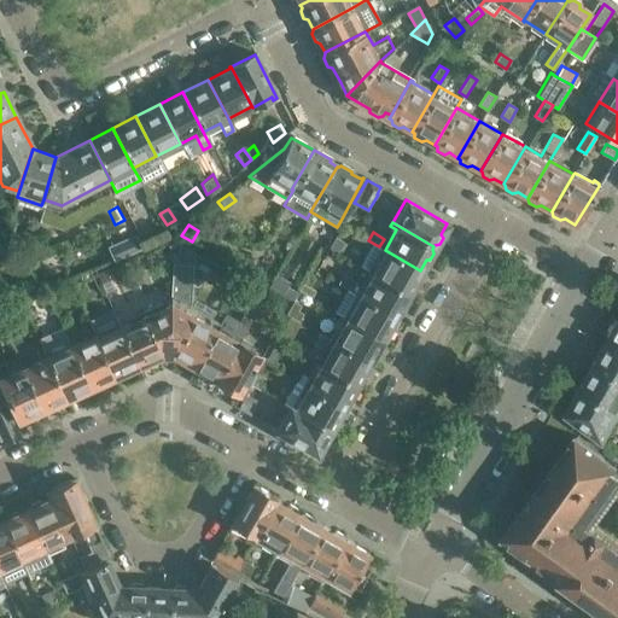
[(135,237),(110,249),(115,261),(140,249),(135,237)]
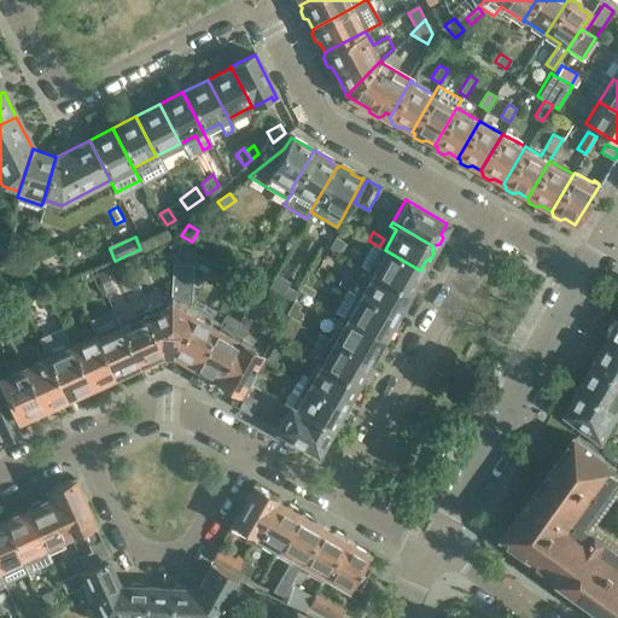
[(337,238),(330,249),(338,254),(344,243),(337,238)]
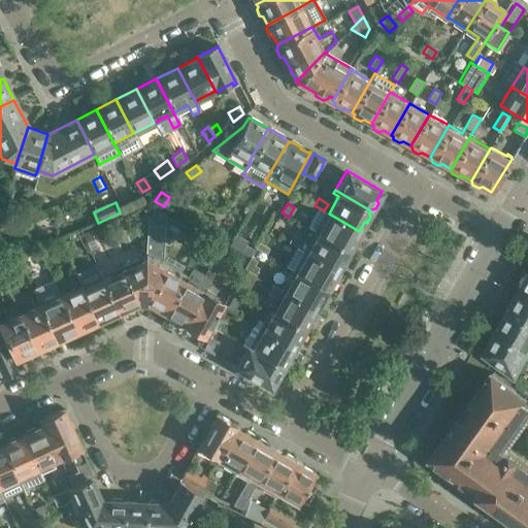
[(147,206),(144,257),(142,304),(147,304),(150,305),(150,308),(154,311),(157,309),(165,314),(185,278),(179,275),(183,269),(163,258),(165,216),(147,206)]
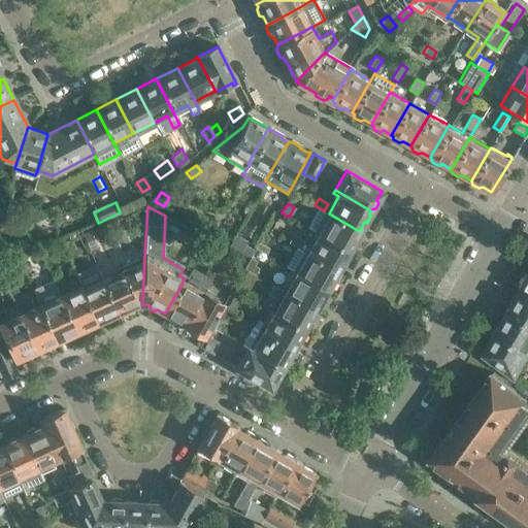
[(320,208),(309,228),(318,233),(348,251),(348,250),(349,249),(353,248),(357,241),(356,237),(359,231),(329,213),(324,210),(320,208)]
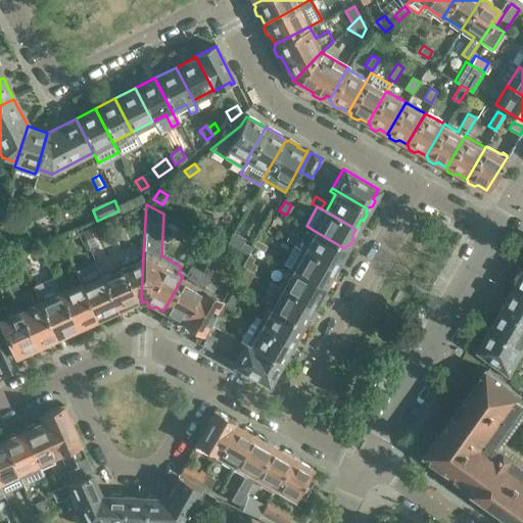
[(90,229),(84,232),(91,249),(98,246),(90,229)]
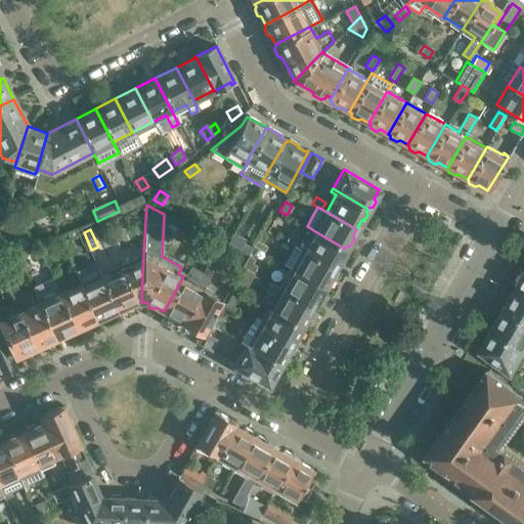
[(304,250),(335,268),(339,259),(343,259),(346,254),(345,250),(345,249),(315,231),(309,243),(291,231),(287,239),(304,250)]
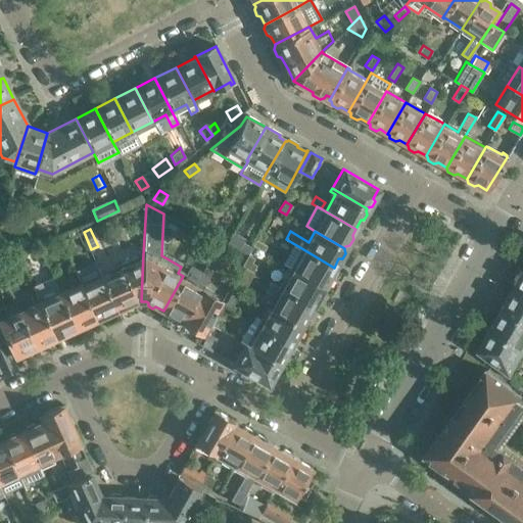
[(228,242),(239,249),(245,238),(234,232),(228,242)]
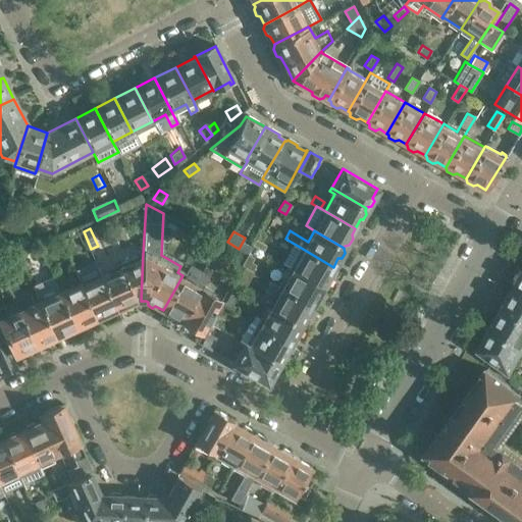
[(255,240),(252,246),(263,252),(266,246),(255,240)]
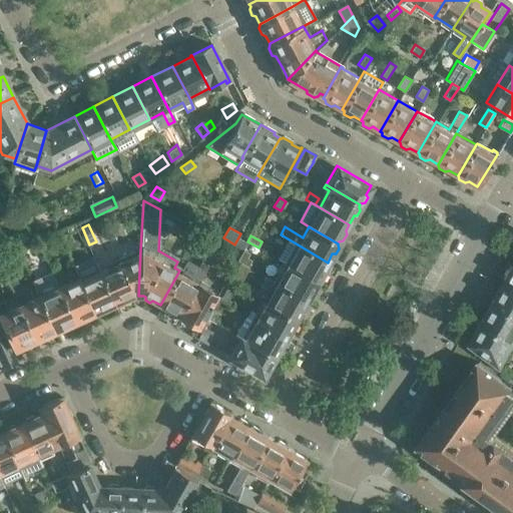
[(298,244),(290,240),(279,260),(287,264),(317,281),(317,280),(322,280),(325,274),(323,270),(328,263),(298,244)]
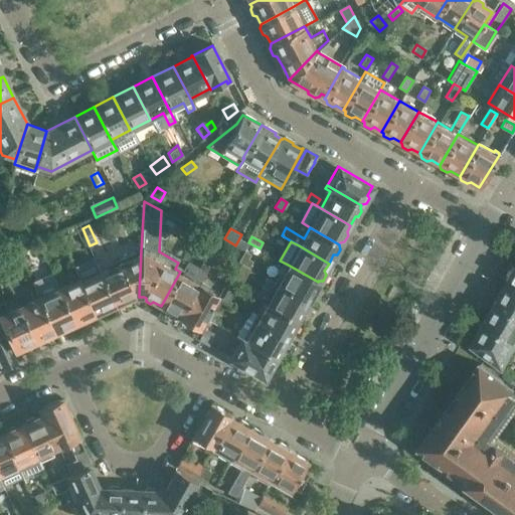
[(22,250),(27,261),(42,254),(37,243),(22,250)]
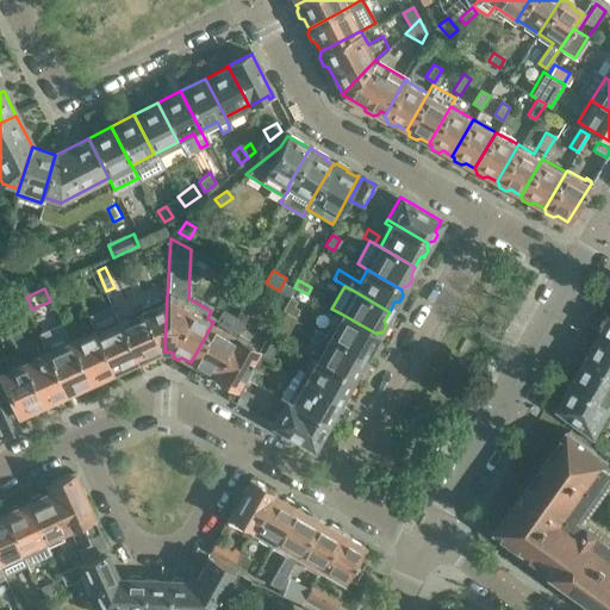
[(167,297),(119,319),(136,361),(145,356),(149,359),(156,355),(156,352),(159,350),(165,352),(167,297)]
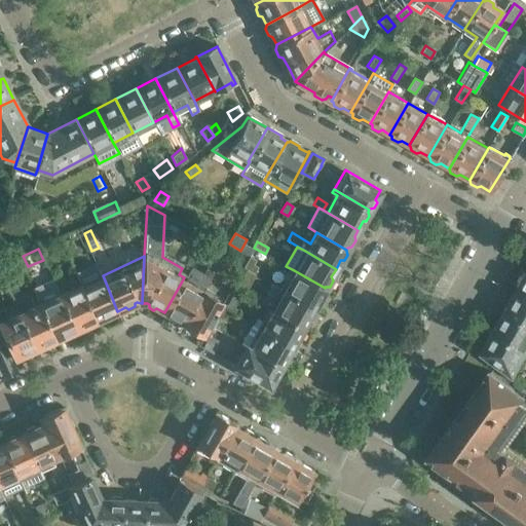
[(250,257),(243,267),(248,269),(255,273),(259,268),(254,265),(256,260),(250,257)]
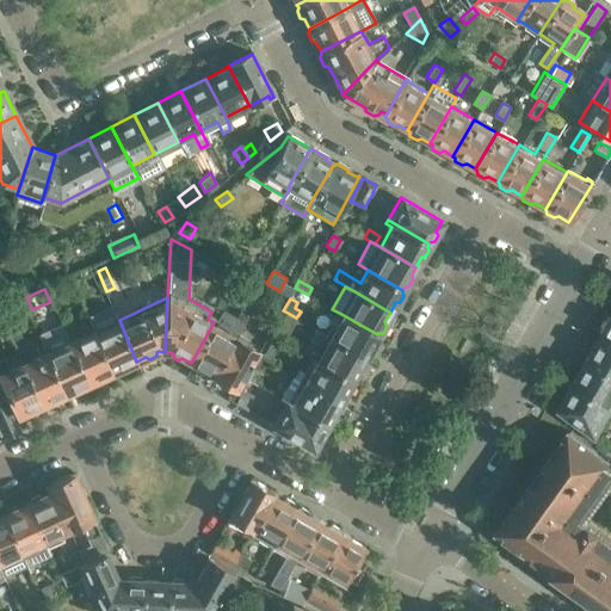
[(93,328),(92,328),(112,372),(122,368),(125,370),(131,366),(133,363),(136,362),(119,320),(115,312),(100,318),(93,302),(84,307),(93,328)]
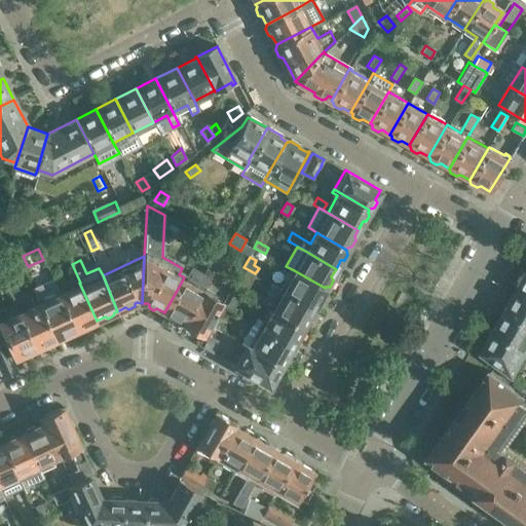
[(57,267),(50,270),(58,286),(65,283),(57,267)]
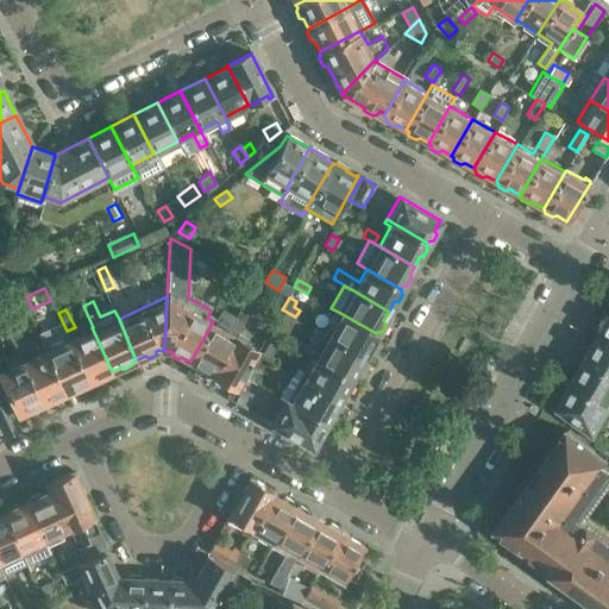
[(213,321),(190,362),(194,364),(194,368),(200,371),(203,370),(212,375),(236,334),(248,314),(240,309),(228,330),(213,321)]
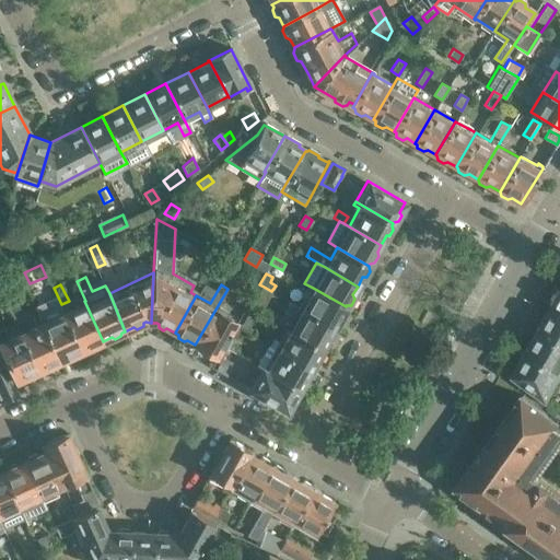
[(256,299),(252,307),(259,311),(260,312),(272,292),(271,291),(264,287),(256,299)]
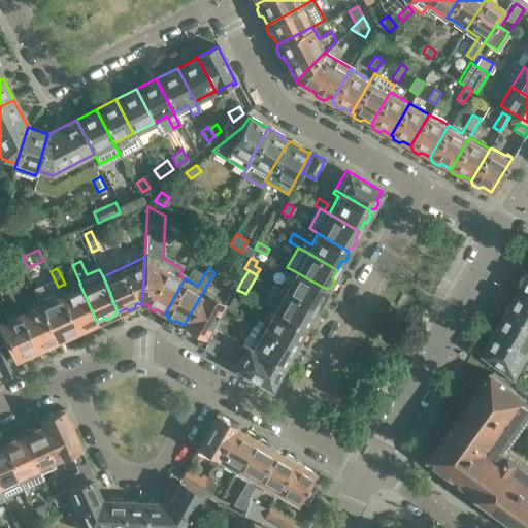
[(295,271),(285,291),(315,308),(319,302),(323,301),(326,294),(325,292),(326,289),(295,271)]
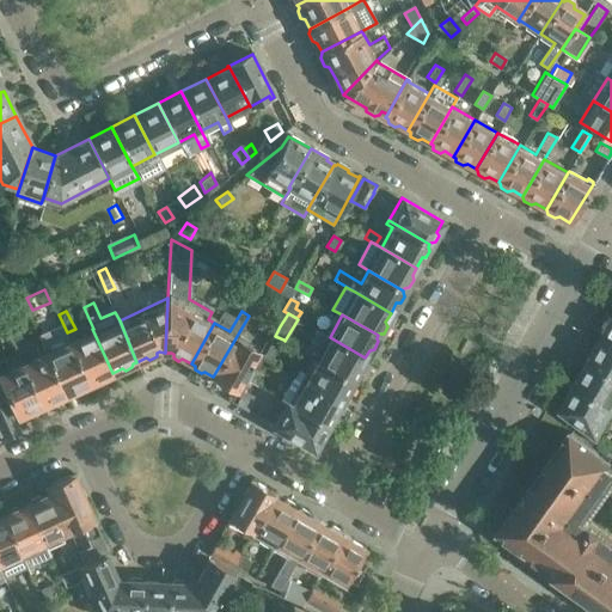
[(257,334),(267,340),(274,328),(264,323),(257,334)]
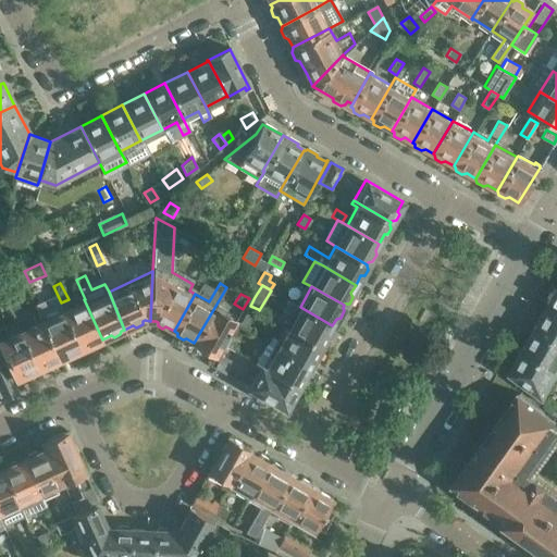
[(84,299),(63,309),(81,349),(89,345),(93,347),(98,344),(100,341),(102,339),(84,299)]
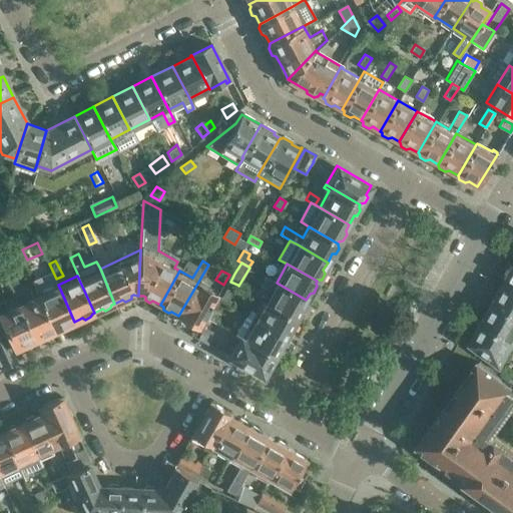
[(9,282),(19,303),(35,340),(42,336),(45,338),(50,335),(51,332),(55,330),(39,294),(25,300),(16,279),(9,282)]
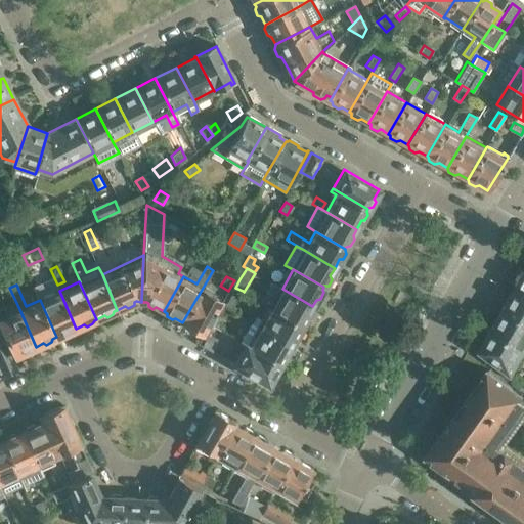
[(203,288),(182,322),(182,323),(185,324),(185,328),(191,332),(194,330),(203,335),(221,303),(218,301),(221,298),(203,288)]
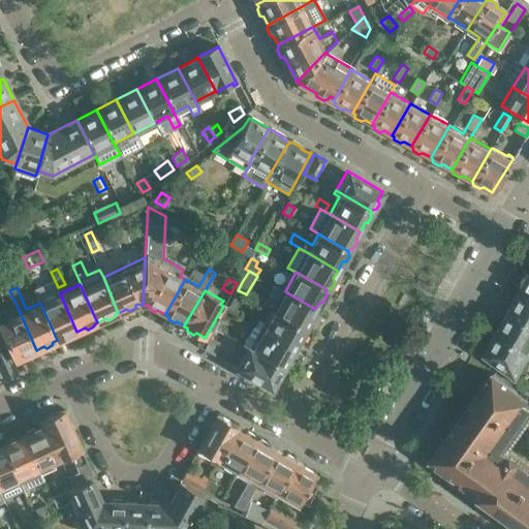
[(230,303),(226,310),(234,314),(238,307),(245,293),(238,290),(230,303)]
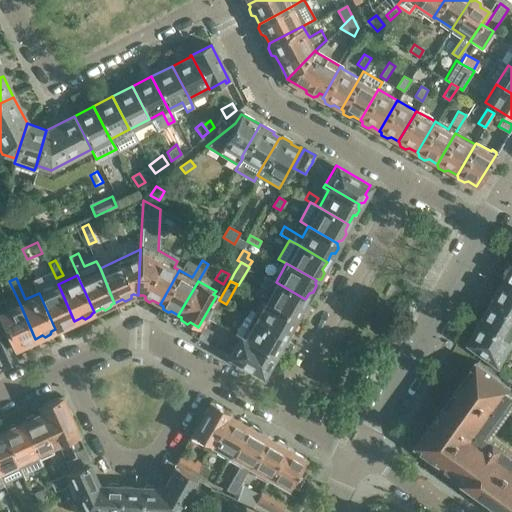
[(276,282),(265,301),(294,319),(295,317),(299,317),(302,310),(301,307),(305,299),(276,282)]
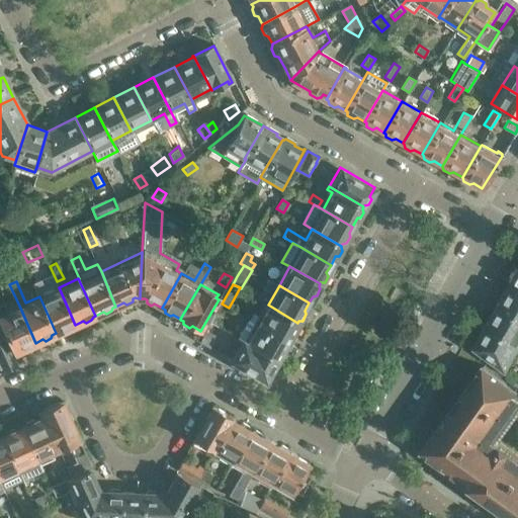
[(59,287),(39,296),(56,333),(63,330),(66,332),(72,329),(73,326),(75,325),(59,287)]
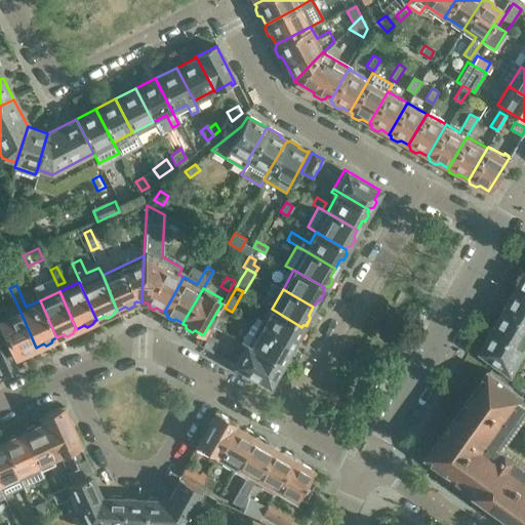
[(524,295),(517,291),(516,292),(512,293),(509,298),(510,303),(505,311),(524,322),(524,295)]
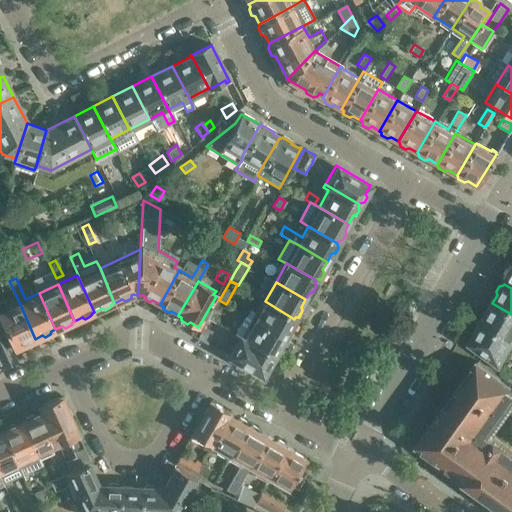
[(0,301),(0,318),(12,345),(14,348),(23,344),(26,346),(31,343),(32,340),(35,339),(19,302),(6,308),(2,300),(0,301)]
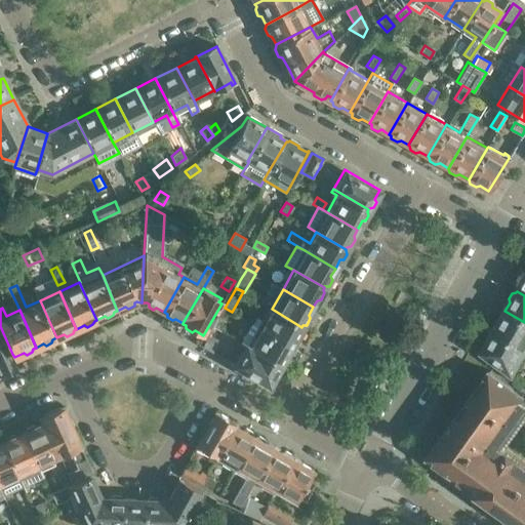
[(272,309),(260,329),(290,347),(295,338),(298,337),(303,332),(300,329),(301,327),(272,309)]
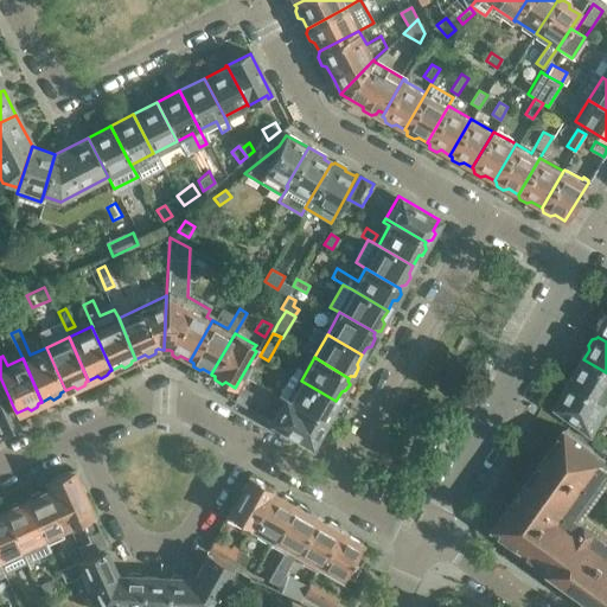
[(576,372),(572,382),(606,403),(606,372),(583,359),(583,362),(579,363),(575,369),(576,372)]
